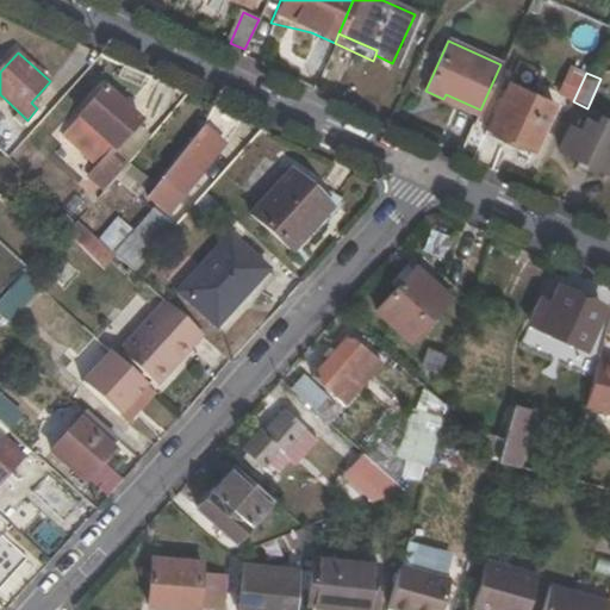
[(506,86),(489,125),(533,148),(552,106),(506,86)]
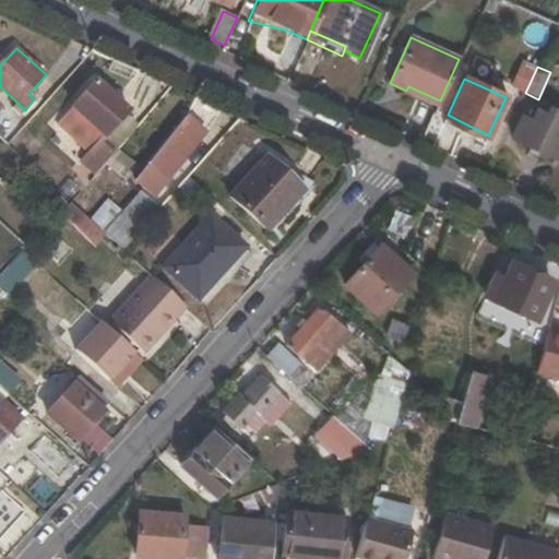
[(57,125),(102,164),(116,149),(105,138),(129,110),(96,80),(57,125)]
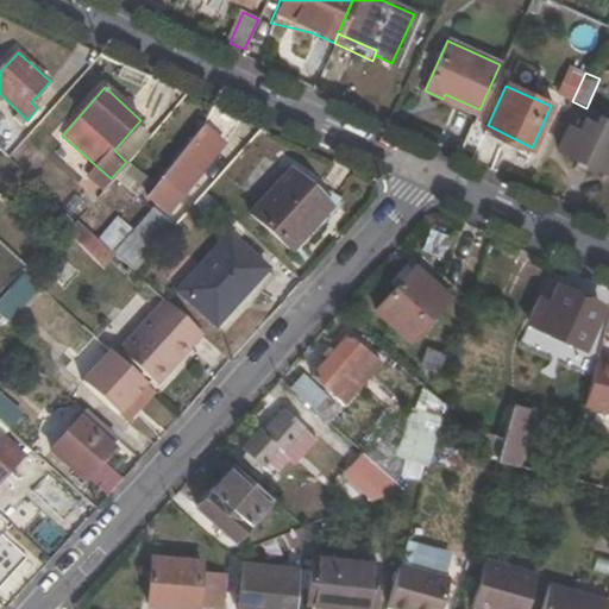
[(607,171),(608,165),(608,124),(597,118),(589,137),(569,127),(559,149),(607,171)]
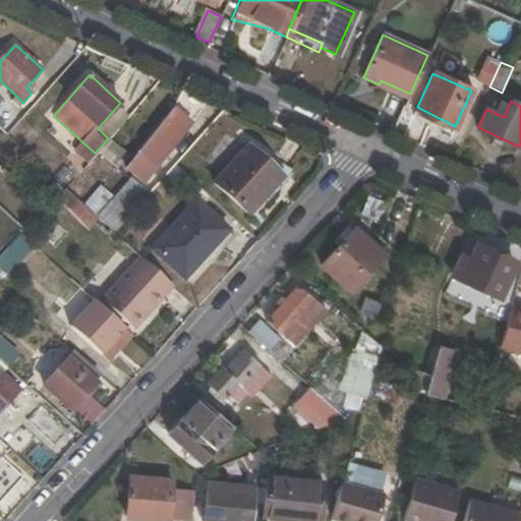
[(155,167),(189,123),(172,110),(136,152),(155,167)]
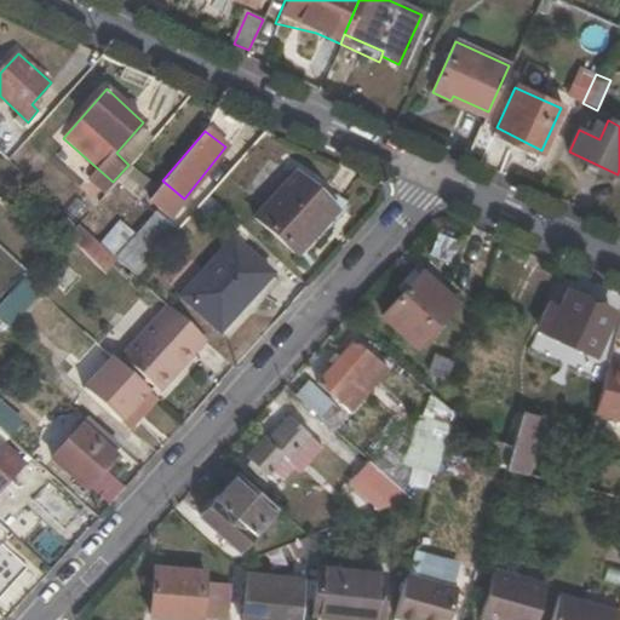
[(297,256),(336,211),(294,174),(256,218),(297,256)]
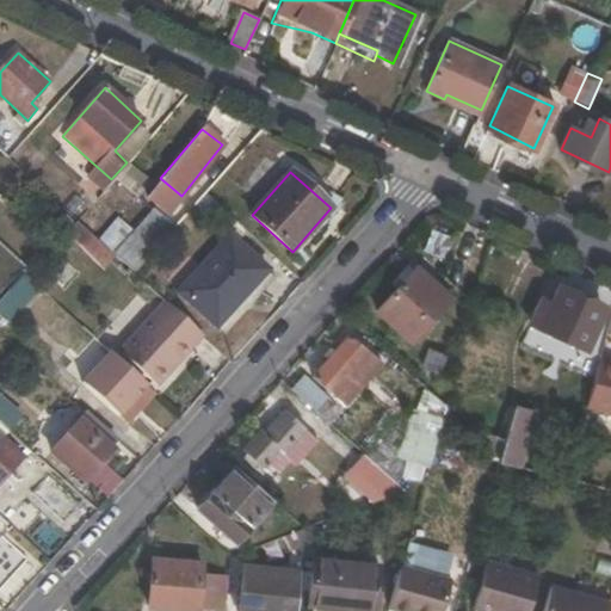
[(127,235),(111,253),(113,255),(133,273),(174,228),(153,209),(127,235)]
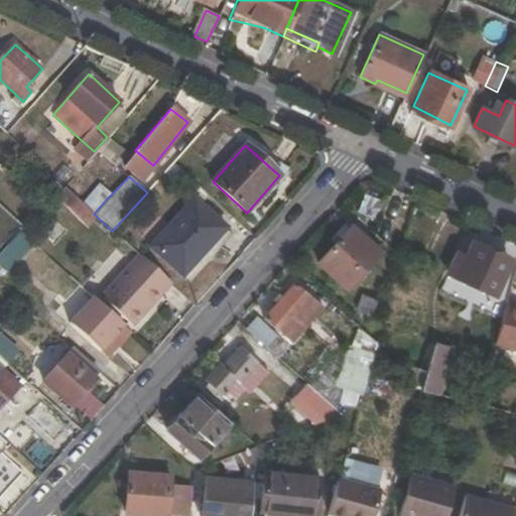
[(94,214),(81,203),(63,185),(52,198),(85,227),(96,216),(94,214)]
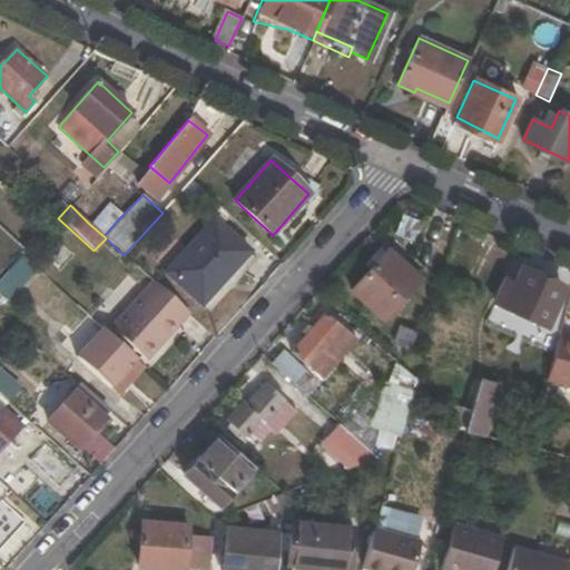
[(118,219),(107,207),(89,224),(104,236),(118,219)]
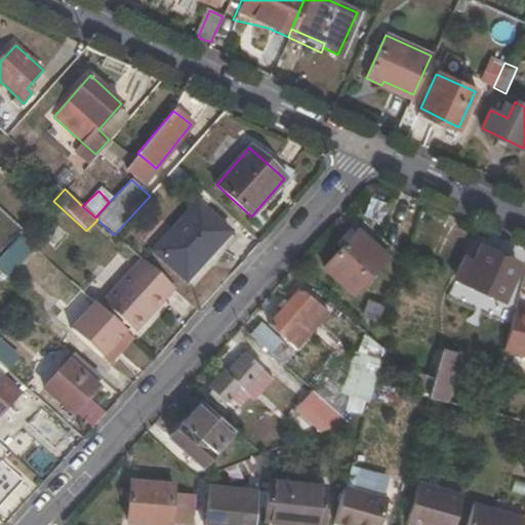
[(187,279),(229,232),(197,204),(155,251),(187,279)]
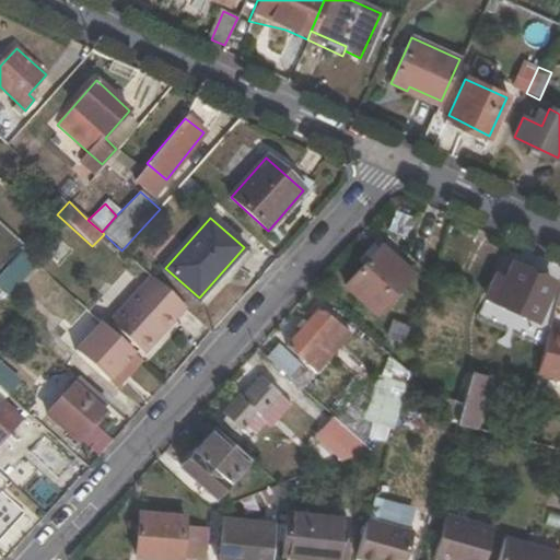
[(375,312),(411,273),(380,244),(345,284),(375,312)]
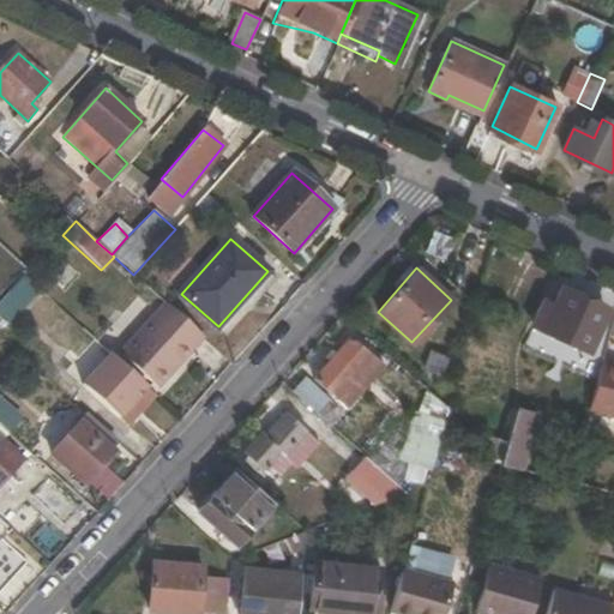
[(560,288),(552,304),(547,301),(539,327),(588,350),(597,331),(591,329),(602,306),(560,288)]
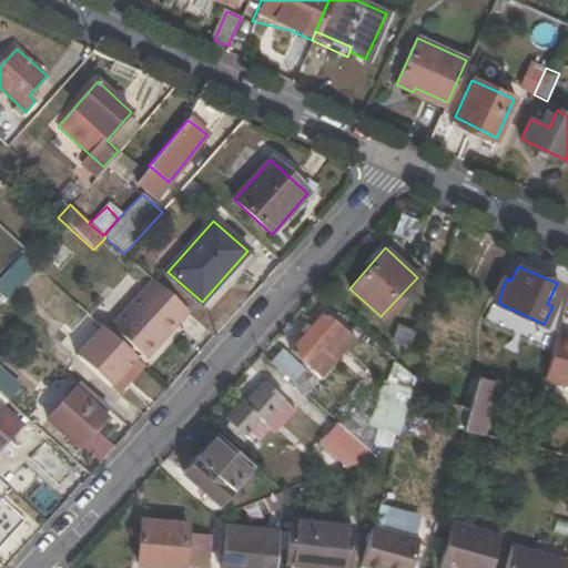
[(493,298),(498,303),(506,279),(503,276),(493,298)]
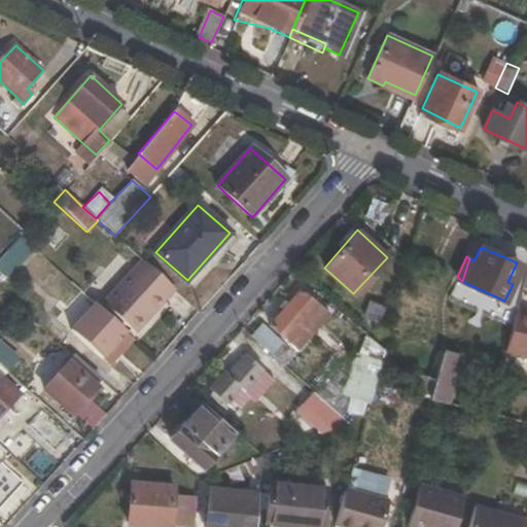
[(160,296),(170,286),(141,260),(101,304),(134,334),(164,300),(160,296)]
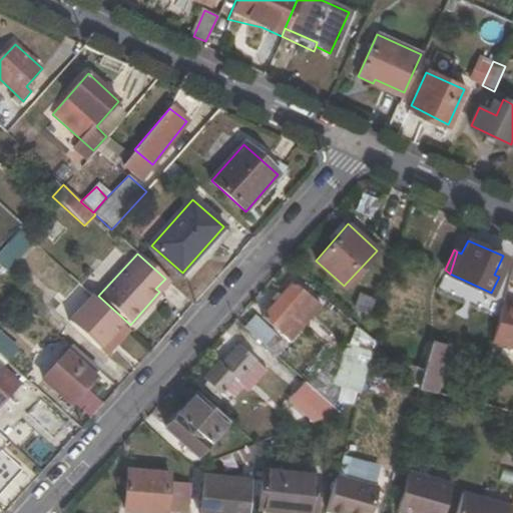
[(35,275),(61,296),(74,281),(48,260),(35,275)]
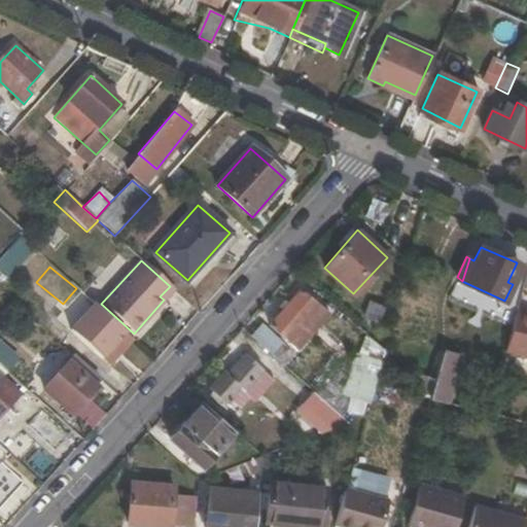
[(164,300),(173,290),(170,286),(160,296),(164,300)]
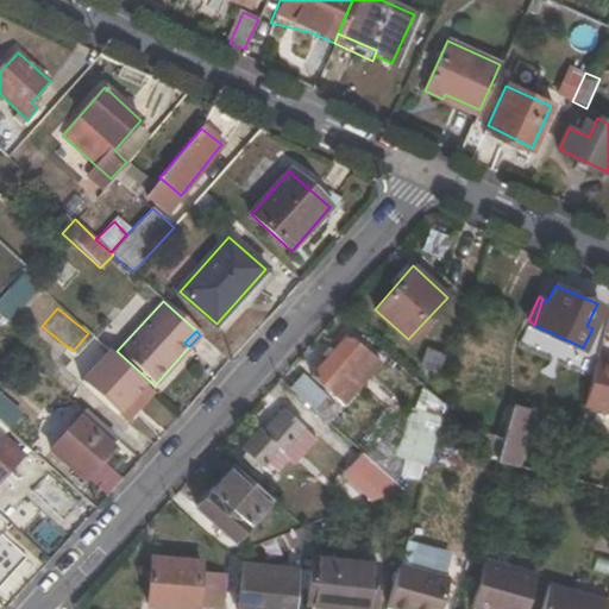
[(381,363),(347,334),(311,374),(331,391),(325,397),(300,376),(290,388),(322,418),(340,400),(345,403),(381,363)]
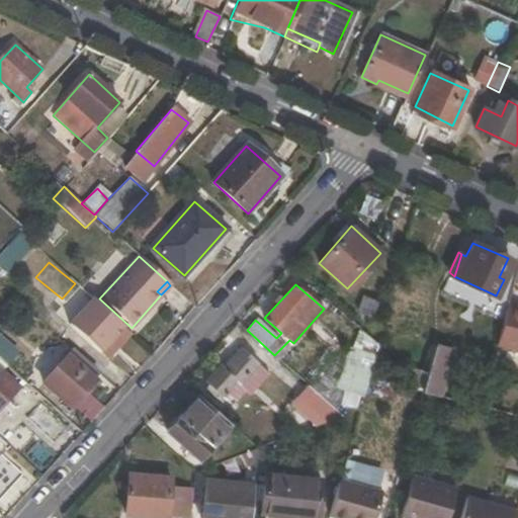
[(371,317),(378,300),(364,294),(358,312),(371,317)]
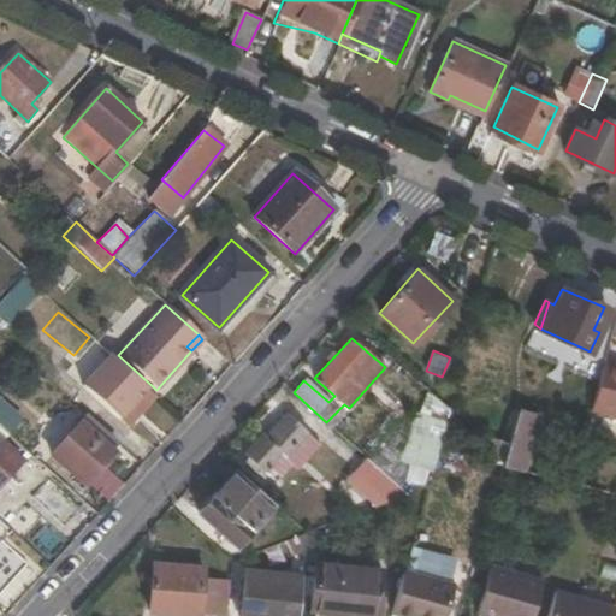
[(117,418),(146,388),(112,356),(83,388),(117,418)]
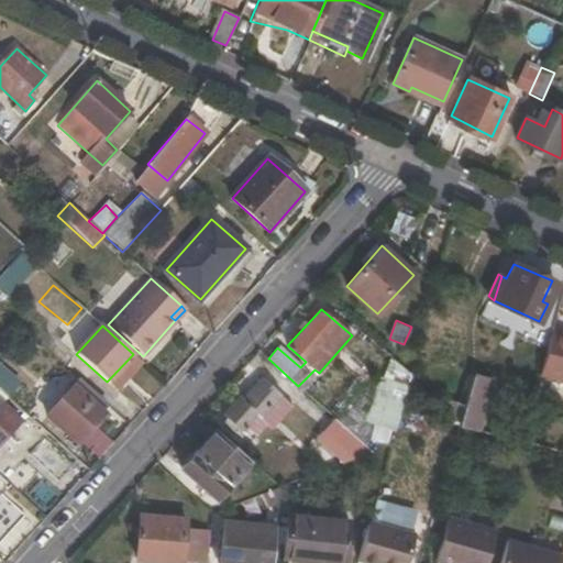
[(562,381),(562,331),(551,329),(538,374),(562,381)]
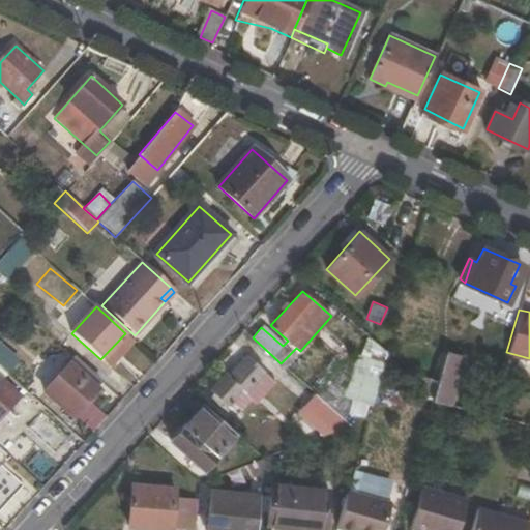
[(371,404),(376,386),(383,357),(364,352),(351,399),(371,404)]
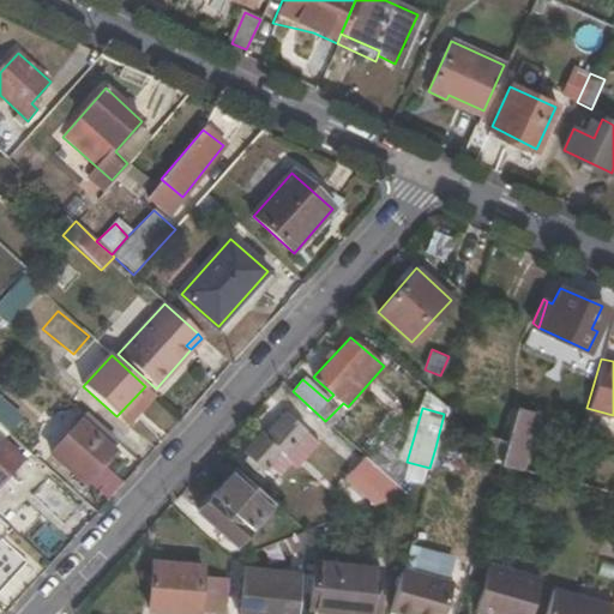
[(536,416),(516,409),(500,465),(521,470),(536,416)]
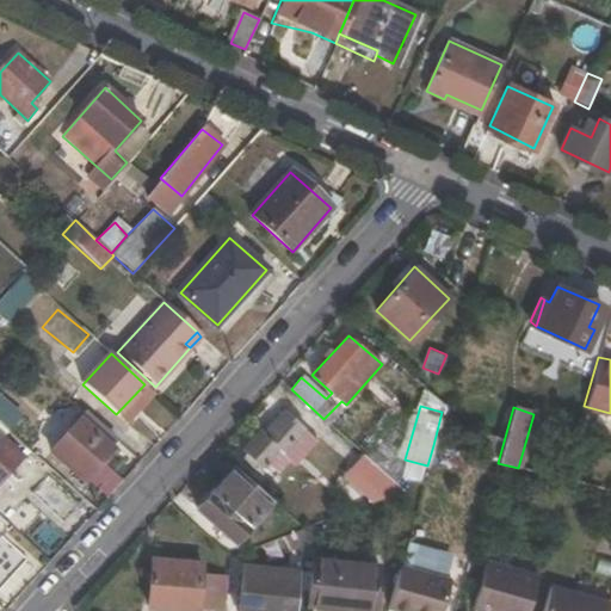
[(283,449),(302,426),(283,411),(265,431),(261,427),(242,449),(261,466),(278,446),(283,449)]
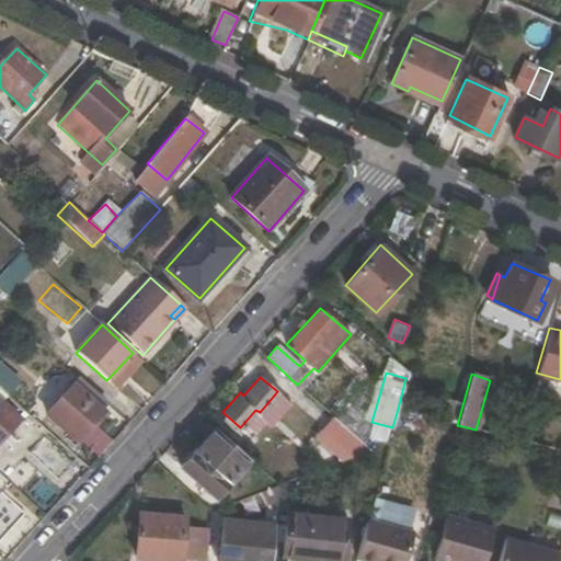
[(101,412),(106,407),(78,381),(47,416),(76,442),(102,413),(101,412)]
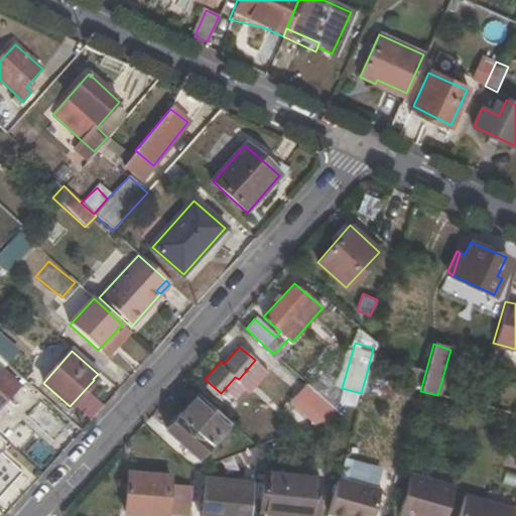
[(0,406),(17,387),(0,371),(0,406)]
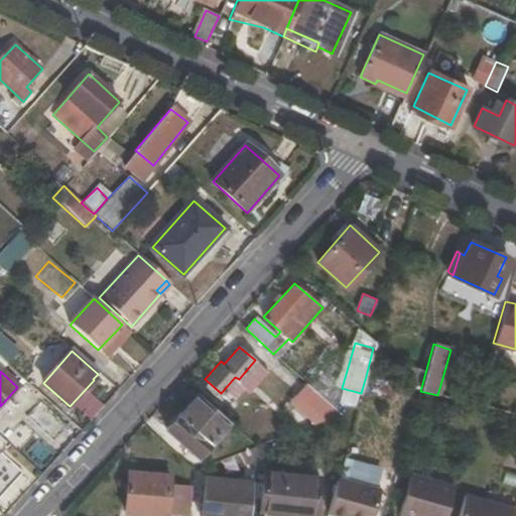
[(321,415),(331,406),(310,388),(301,398),(321,415)]
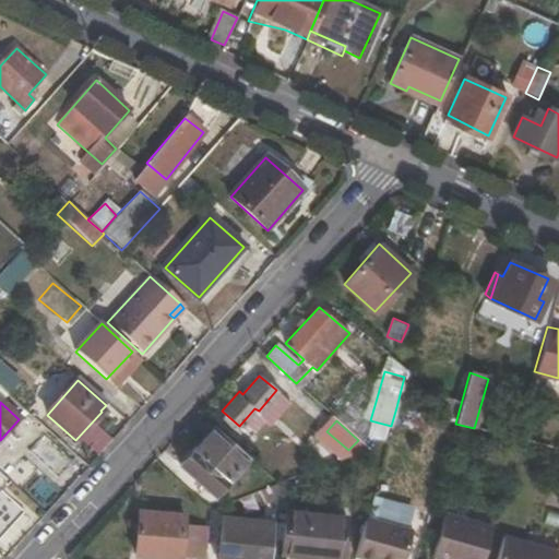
[(213,494),(248,456),(214,426),(180,464),(213,494)]
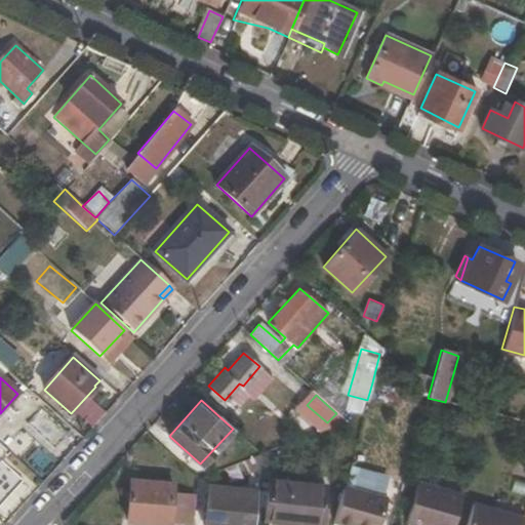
[(53,449),(67,434),(39,408),(25,423),(53,449)]
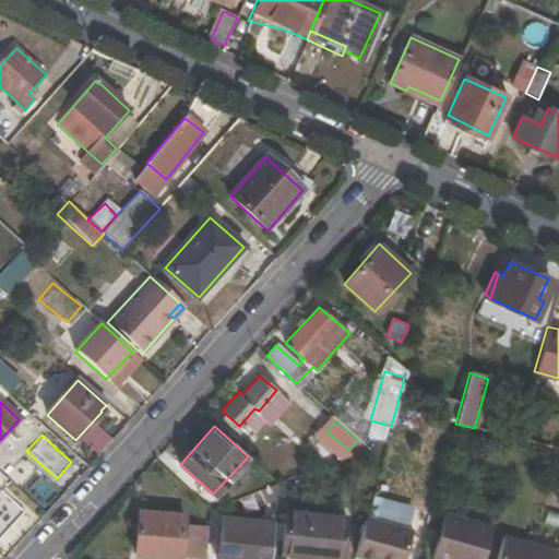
[(180,558),(185,514),(138,510),(133,554),(180,558)]
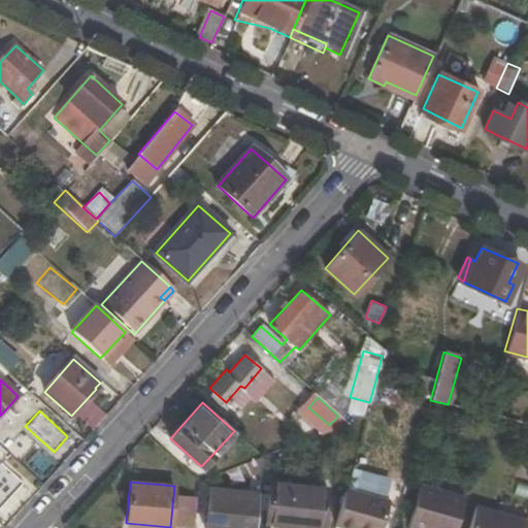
[(304,527),(323,527),(327,488),(269,482),(265,524),(304,527)]
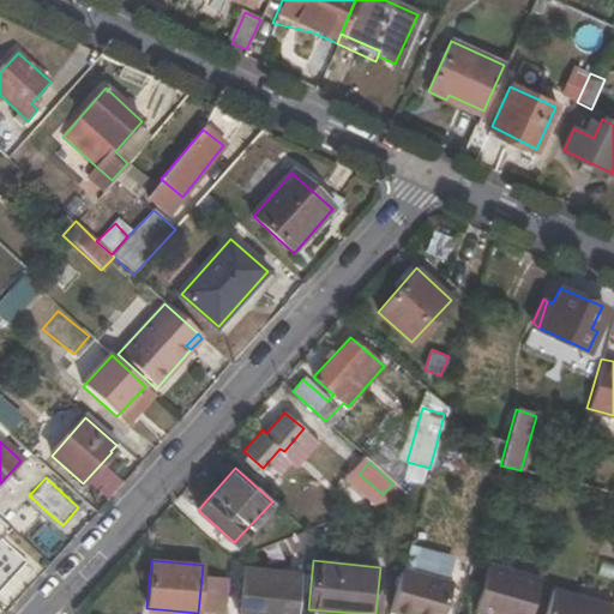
[(475,609),(491,613),(528,613),(539,578),(487,564),(475,609)]
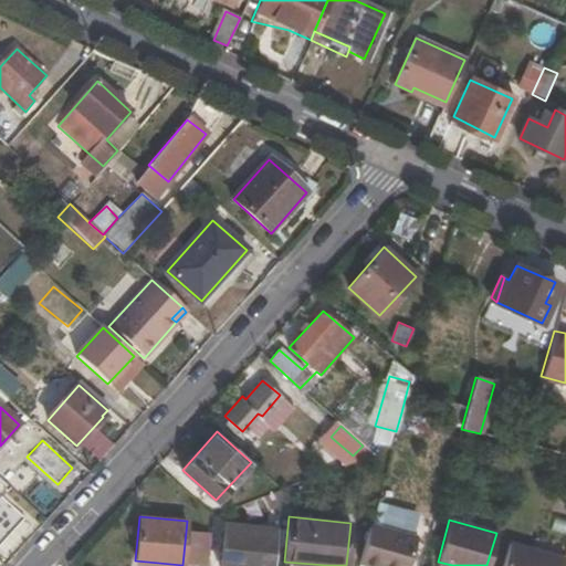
[(224,522),(220,565),(272,565),(276,528),(224,522)]
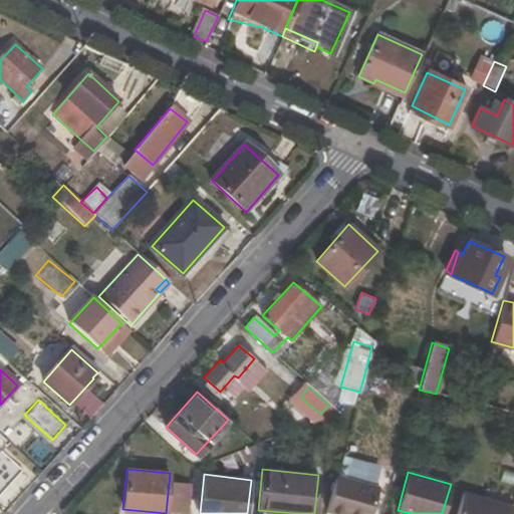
[(335,513),(369,513),(377,486),(335,475),(325,511),(335,513)]
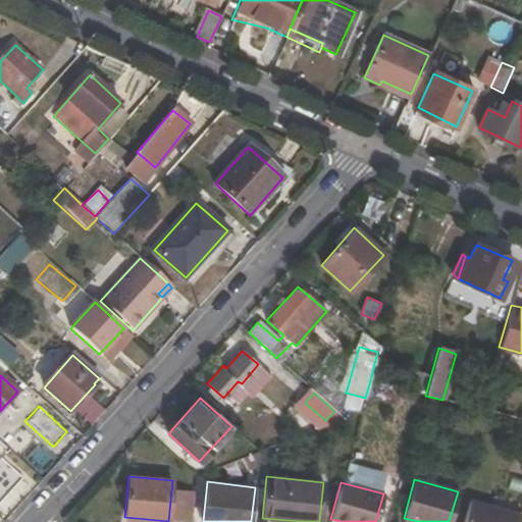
[(519,521),(521,515),(521,513),(470,499),(463,521),(519,521)]
